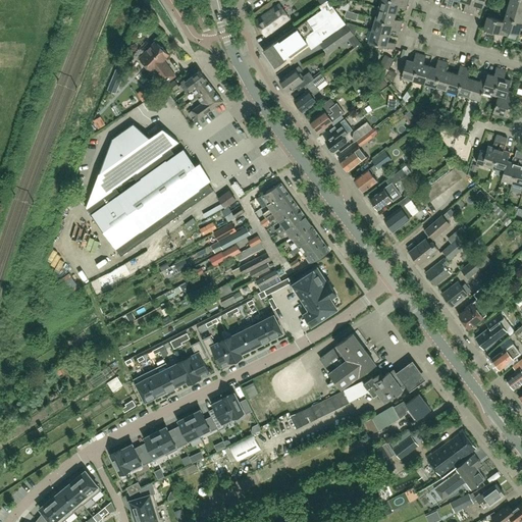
[(321,8),(297,25),(274,41),(275,42),(263,50),(275,66),(286,58),(291,64),(323,41),(322,40),(336,30),(345,23),(338,14),(327,0),(319,6),(321,8)]
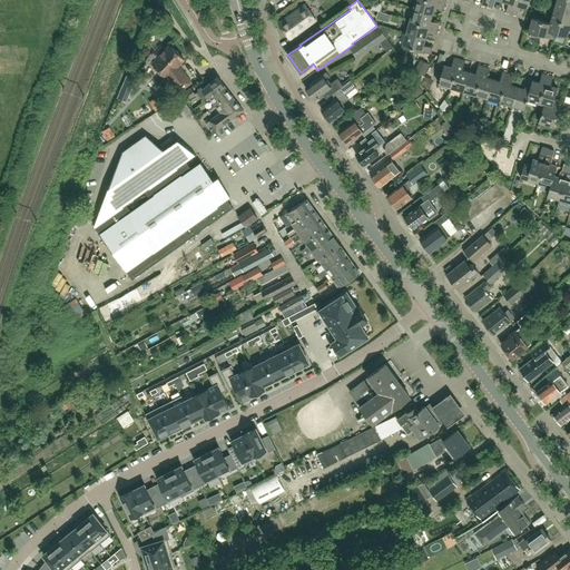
[(444,10),(445,5),(431,0),(415,0),(414,8),(432,13),(434,7),(444,10)]
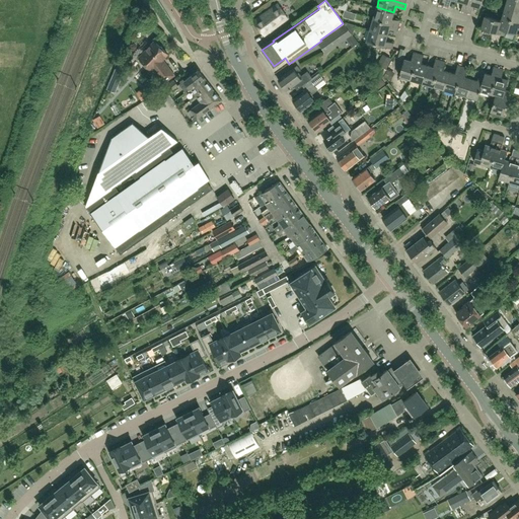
[(465,12),(468,0),(456,0),(457,0),(463,2),(460,11),(465,12)]
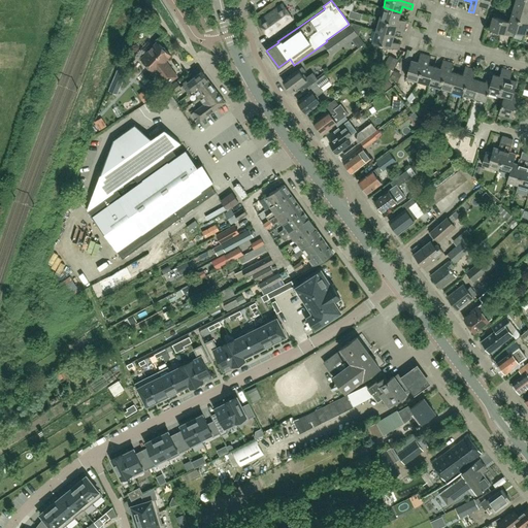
[(488,7),(490,0),(476,0),(473,12),(479,14),(482,5),(488,7)]
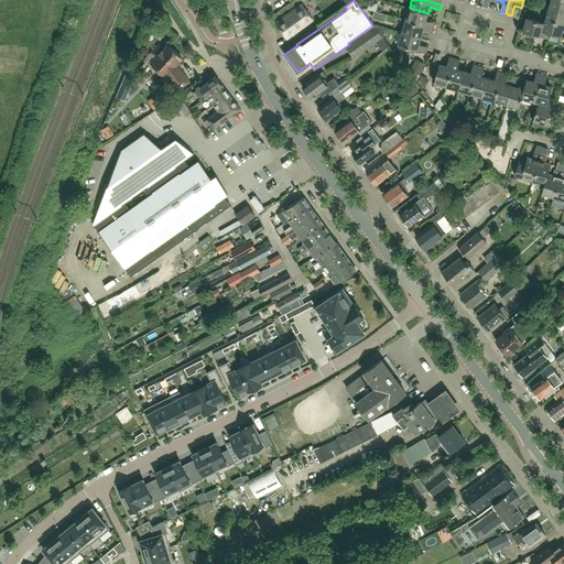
[(563,0),(551,0),(550,7),(563,10),(563,0)]
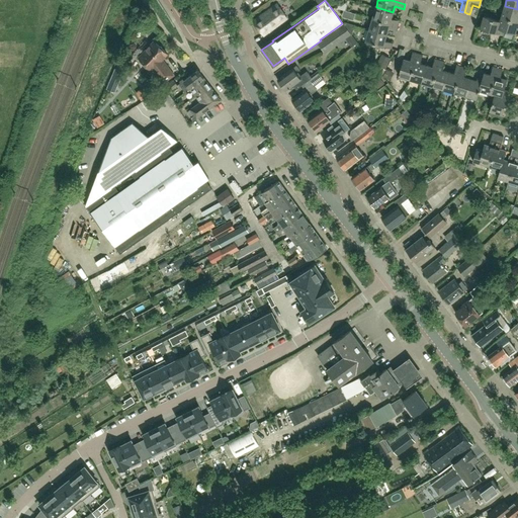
[(263,35),(287,18),(277,4),(253,21),(263,35)]
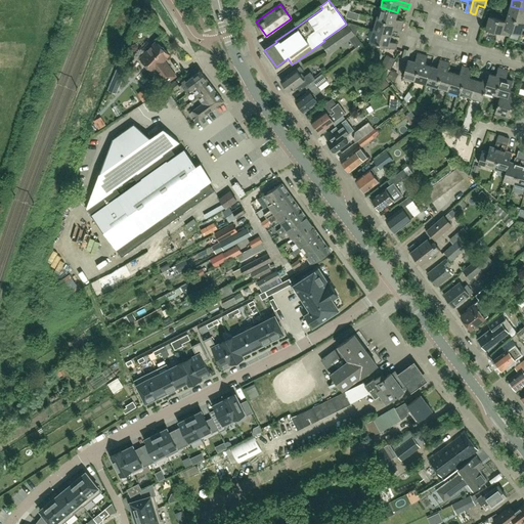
[(523,9),(511,6),(508,17),(523,22),(523,9)]
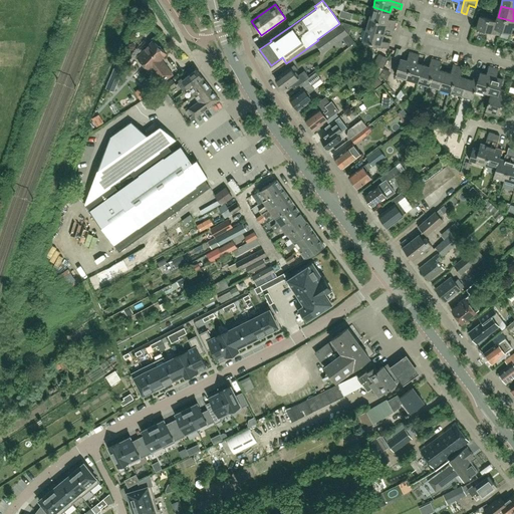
[(388,18),(390,12),(373,7),(369,18),(396,26),(397,21),(388,18)]
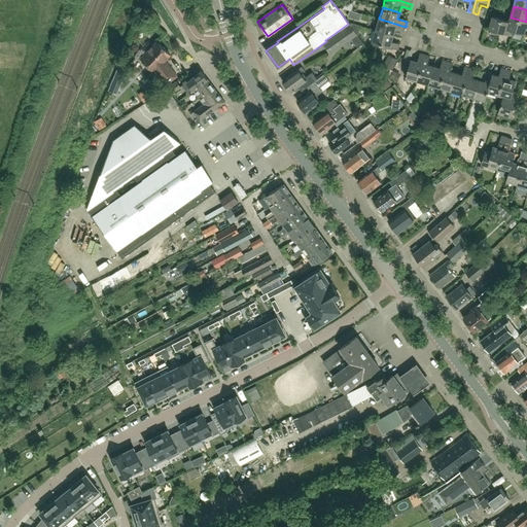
[(492,16),(489,29),(513,36),(514,31),(507,29),(510,22),(492,16)]
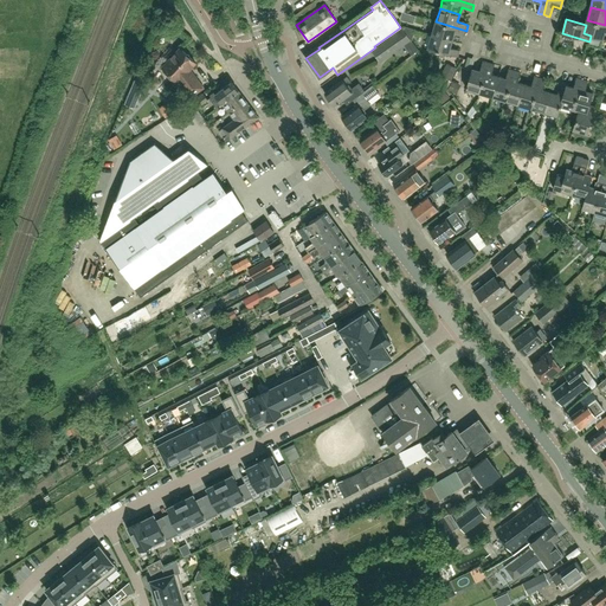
[(605,25),(587,20),(586,25),(584,33),(591,36),(603,39),(605,31),(605,25)]
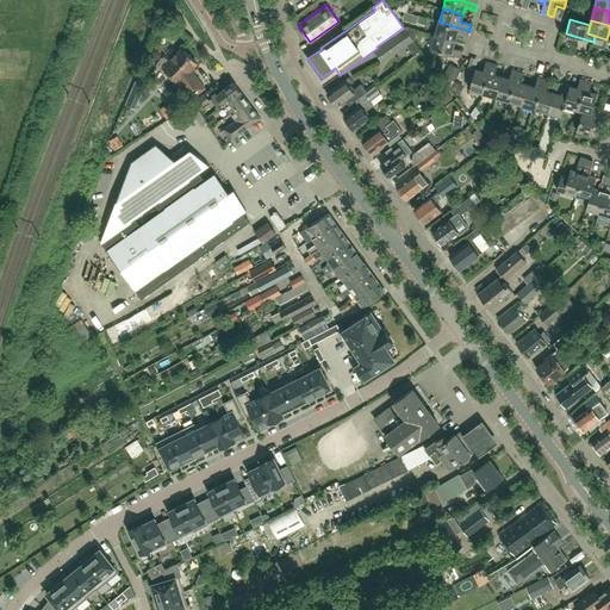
[(467,37),(470,31),(439,22),(435,35),(455,41),(458,33),(467,37)]
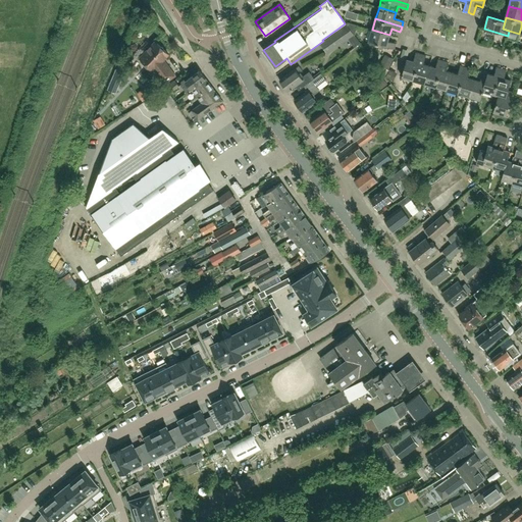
[(347,22),(346,24),(353,35),(354,36),(357,25),(347,22)]
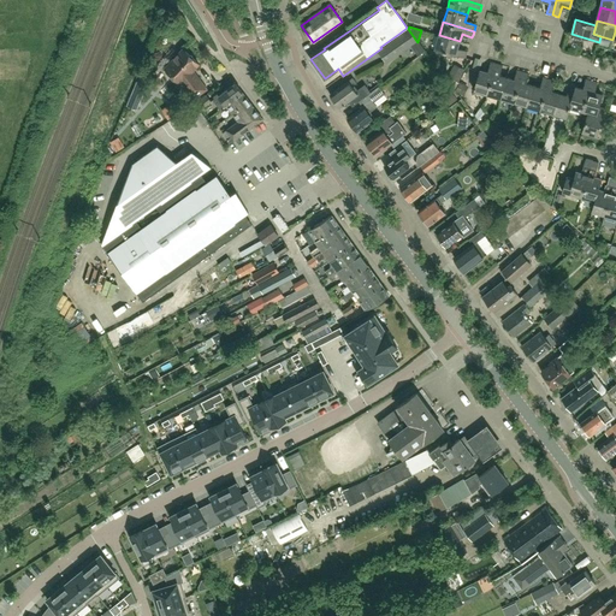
[(410,46),(416,41),(408,29),(377,52),(385,64),(410,46)]
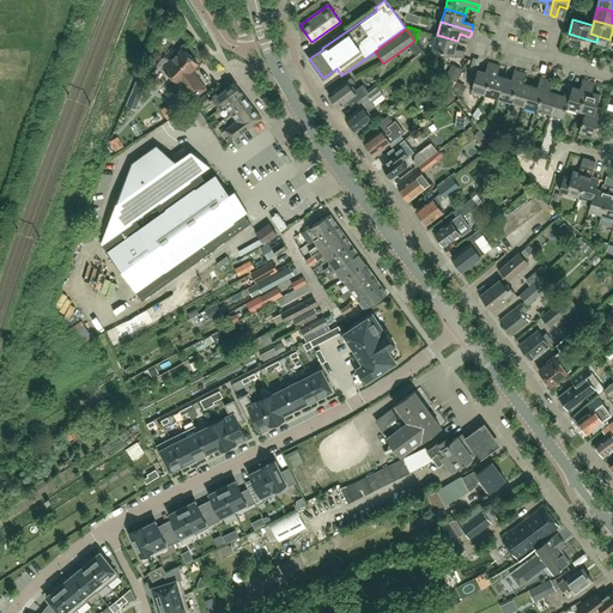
[(455,48),(457,41),(437,35),(434,49),(463,58),(466,52),(455,48)]
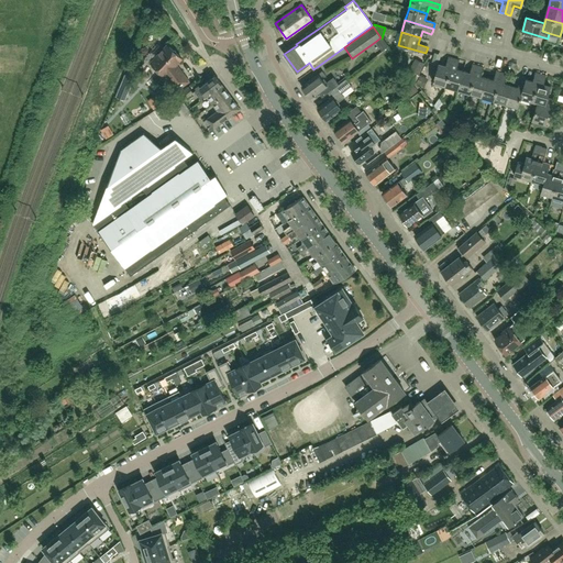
[(176,65),(181,58),(167,45),(151,63),(165,76),(167,74),(178,89),(189,80),(185,75),(184,75),(176,65)]
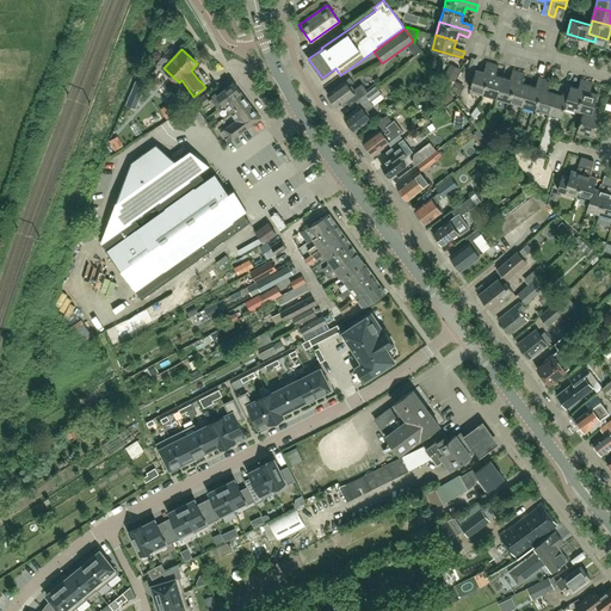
[(483,93),(493,63),(487,62),(483,72),(476,69),(470,90),(483,93)]
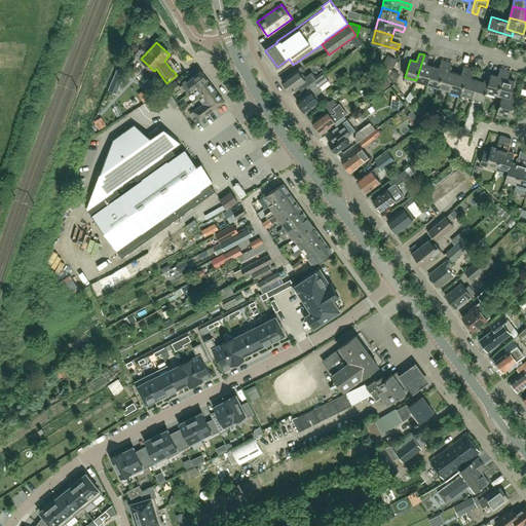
[(391,70),(397,60),(387,54),(382,66),(391,70)]
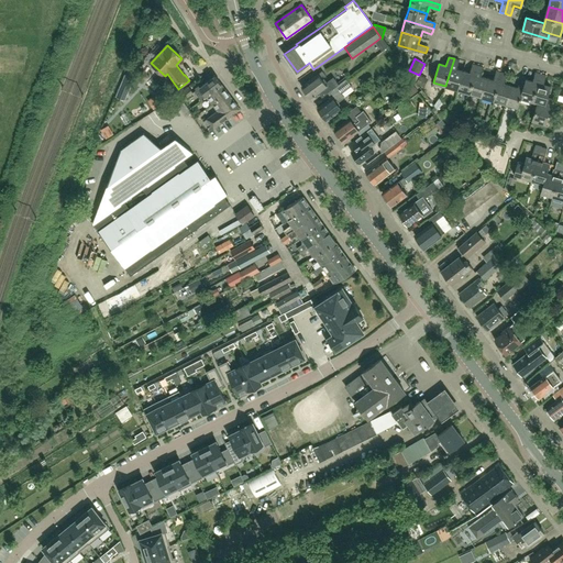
[(457,89),(463,72),(456,69),(460,59),(454,58),(445,86),(457,89)]
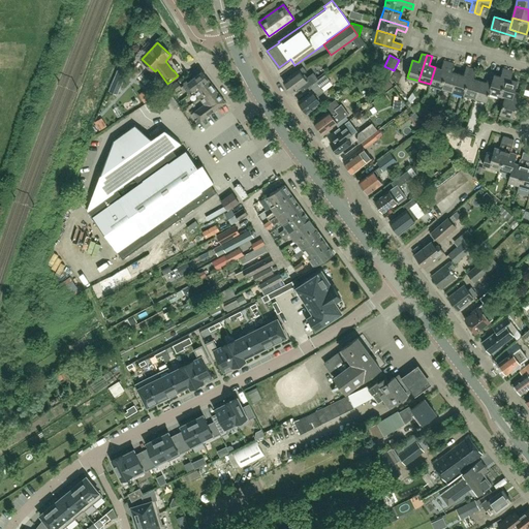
[(441,88),(449,61),(444,60),(441,69),(435,67),(430,84),(441,88)]
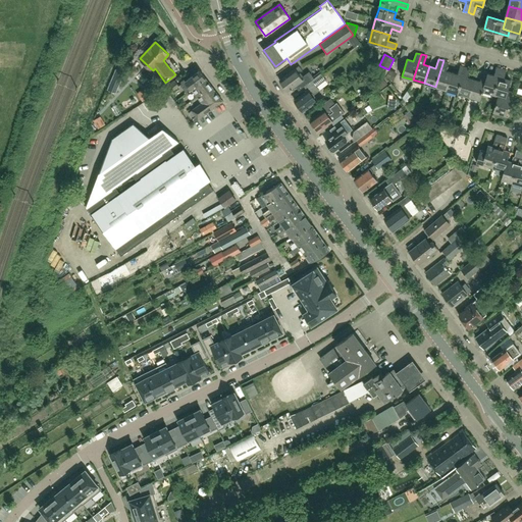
[(447,90),(452,72),(446,70),(449,62),(444,60),(435,87),(447,90)]
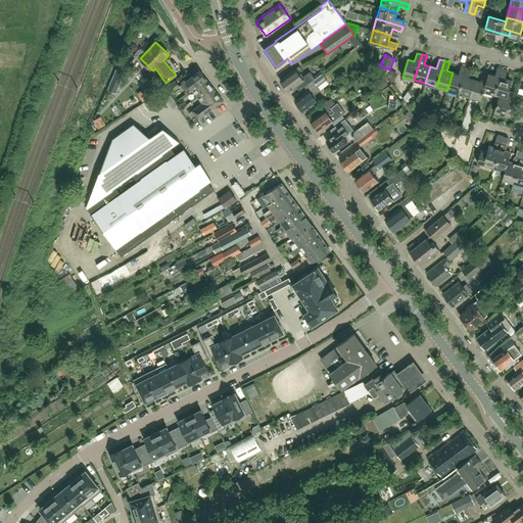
[(459,93),(467,67),(462,65),(459,75),(453,73),(447,90),(459,93)]
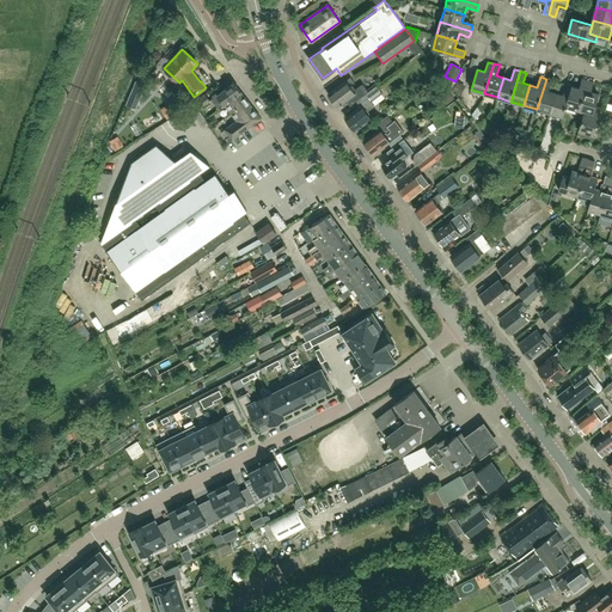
[(374,105),(372,102),(383,93),(377,85),(368,91),(362,84),(354,90),(350,86),(355,83),(350,78),(329,95),(338,106),(347,101),(350,105),(356,101),(361,105),(346,117),(356,130),(372,118),(366,112),(374,105)]
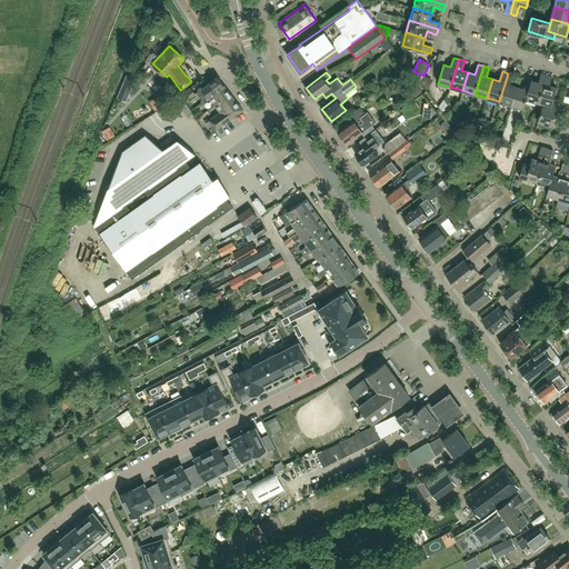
[(539,102),(547,75),(541,72),(539,82),(532,80),(527,99),(539,102)]
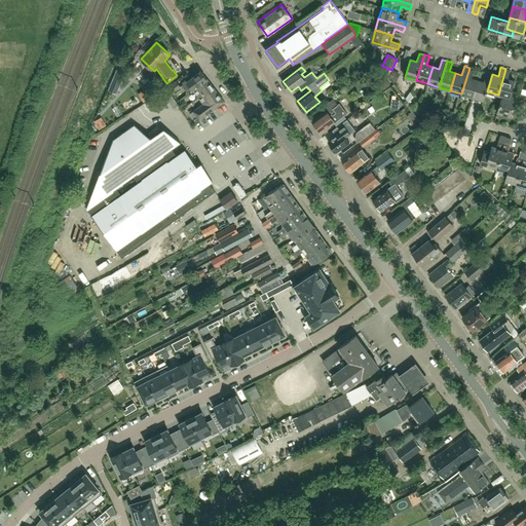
[(473,97),(478,80),(472,78),(474,69),(470,68),(461,94),(473,97)]
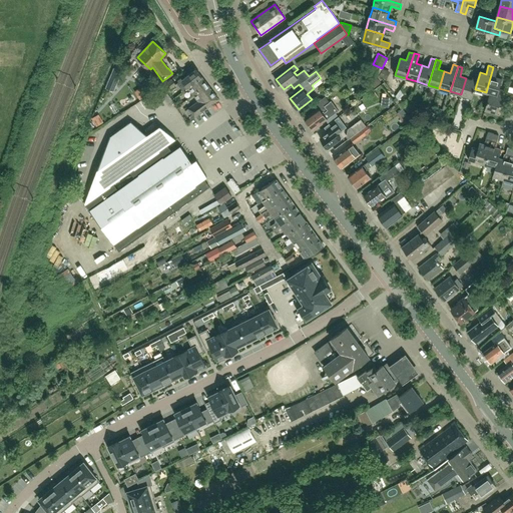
[(499,89),(502,79),(495,77),(498,68),(493,67),(486,92),(490,93),(497,95),(499,89)]
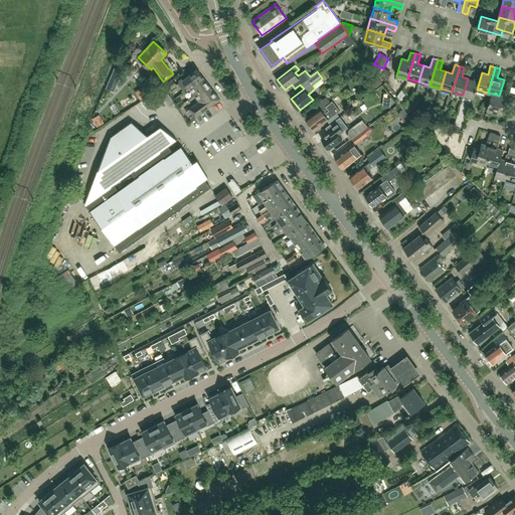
[(384,68),(380,76),(388,79),(391,71),(384,68)]
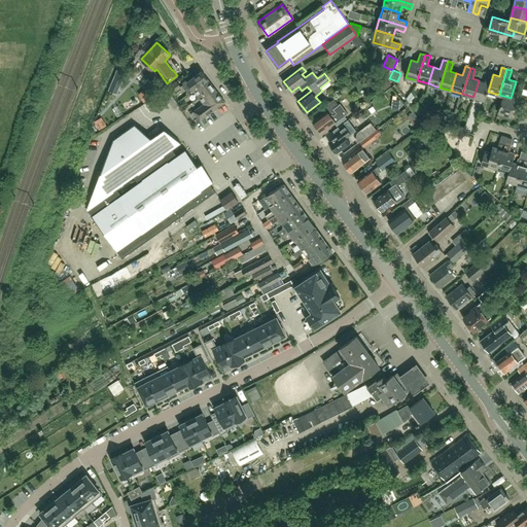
[(195,92),(209,81),(201,71),(182,85),(188,94),(194,90),(195,92)]
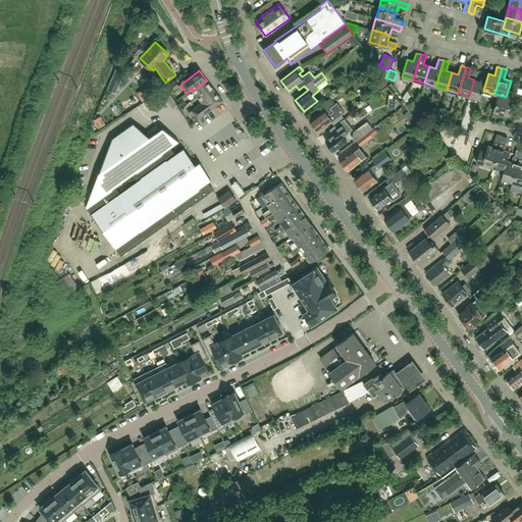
[(483,91),(488,73),(482,72),(480,81),(474,80),(469,96),(480,100),(483,91)]
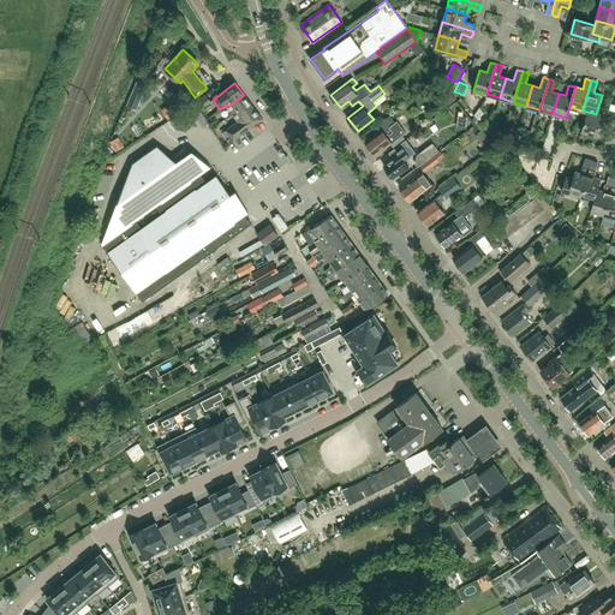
[(451,89),(439,99),(446,107),(457,99),(451,89)]
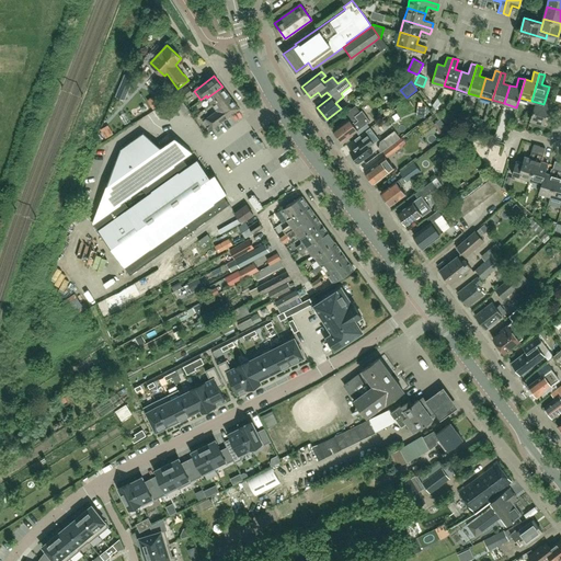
[(216,109),(231,98),(222,87),(207,98),(216,109)]
